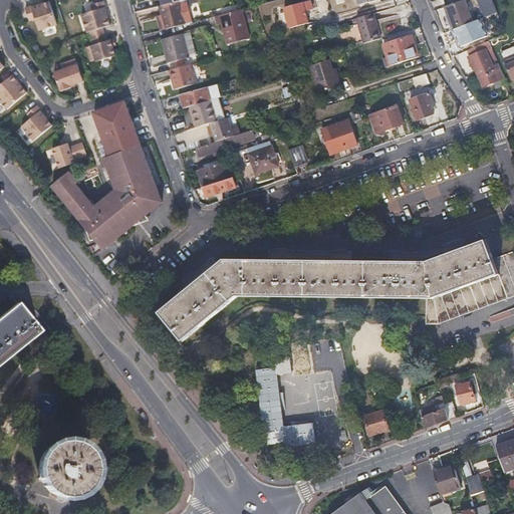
[(497,12),(492,0),(477,0),(485,17),(497,12)]
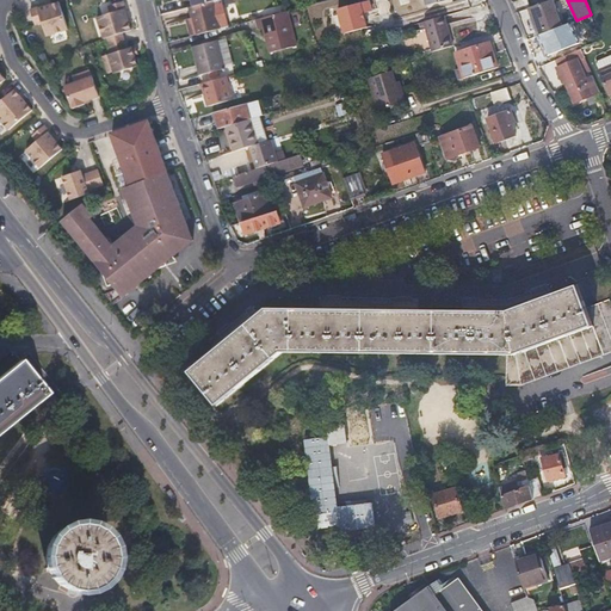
[(190,8),(193,22),(197,36),(222,30),(215,1),(195,7),(190,8)]
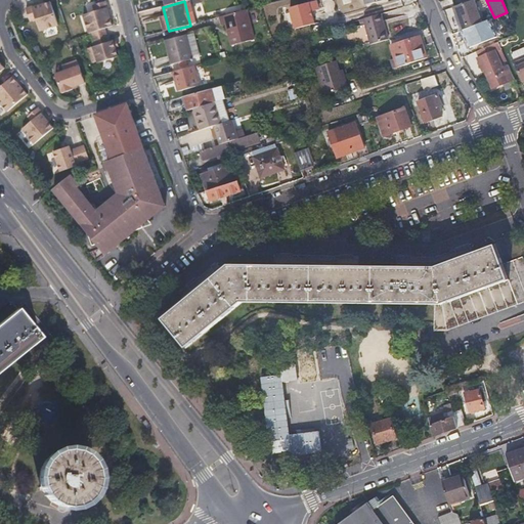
[(319,10),(318,1),(290,6),(294,27),(313,24),(311,11),(319,10)]
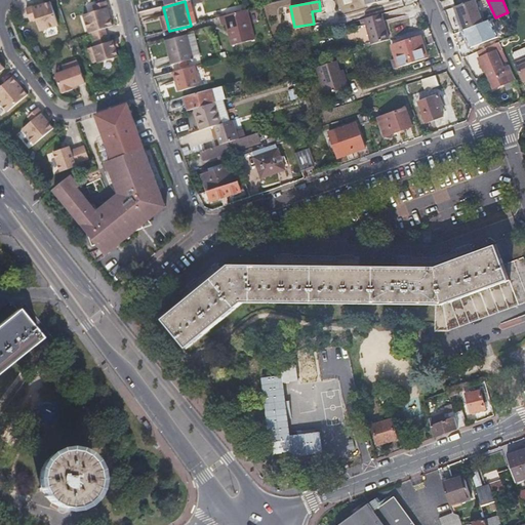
[(468,29),(483,22),(475,1),(454,7),(463,30),(468,29)]
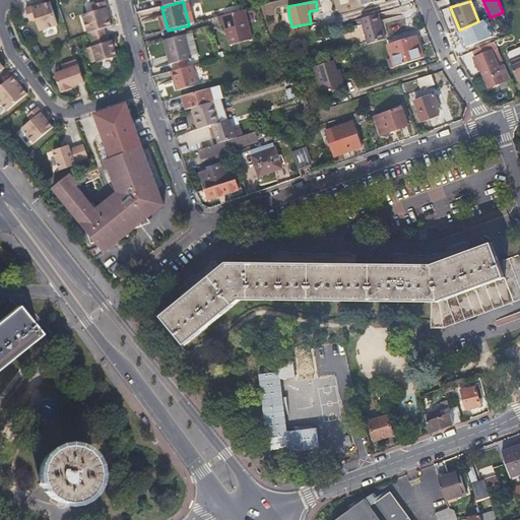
[(58,25),(50,2),(43,4),(40,5),(40,4),(25,8),(29,21),(36,19),(40,30),(58,25)]
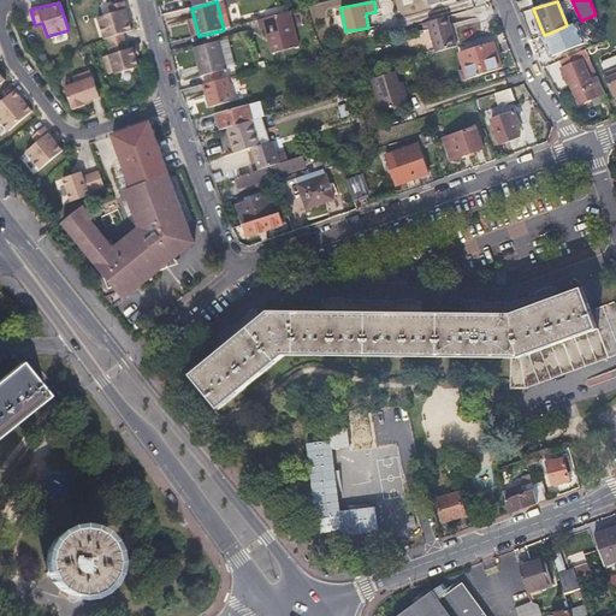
[(99,18),(105,40),(108,39),(113,54),(105,58),(110,75),(116,73),(116,75),(140,67),(136,55),(134,51),(134,48),(129,51),(124,34),(132,31),(130,23),(129,19),(130,18),(125,3),(110,7),(112,15),(99,18)]
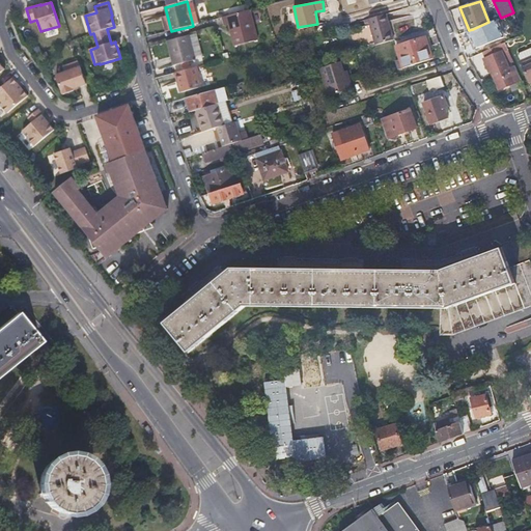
[(233,37),(255,31),(249,11),(222,18),(224,26),(230,25),(233,37)]
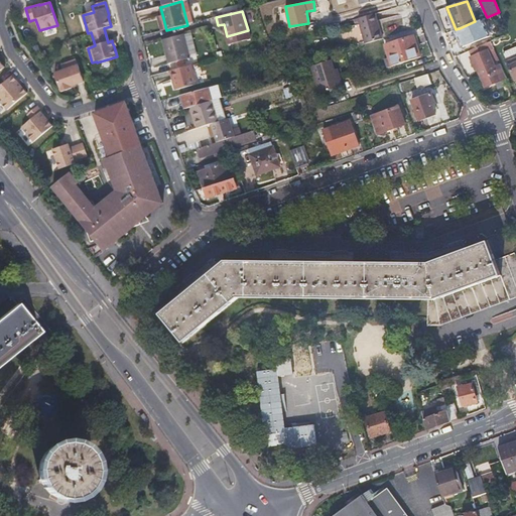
[(359,17),(367,43),(383,38),(376,12),(359,17)]
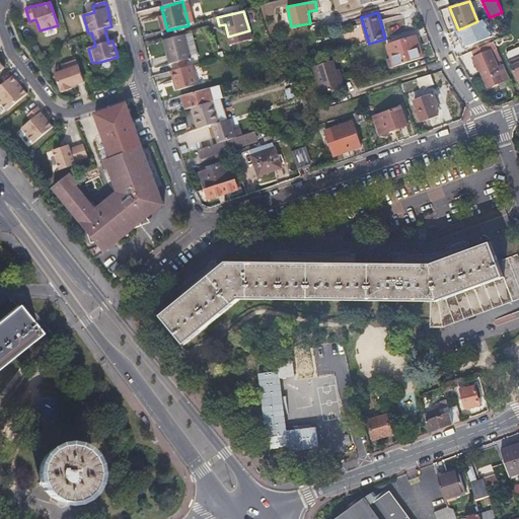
[(490,22),(504,17),(502,12),(490,17),(488,18),(490,22)]
